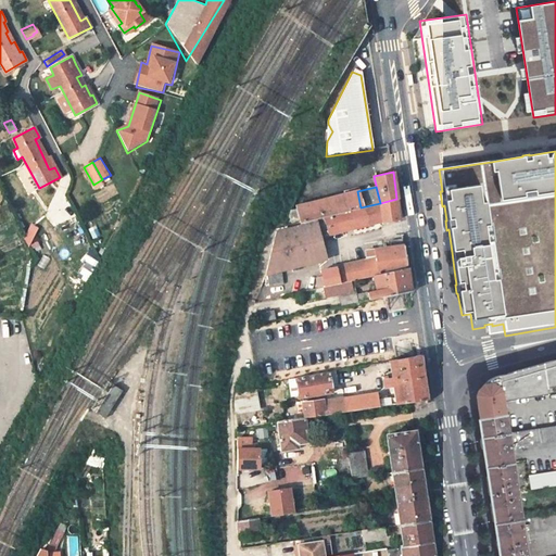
[(282,227),(361,207),(357,191),(298,206),(298,209),(279,207),(282,227)]
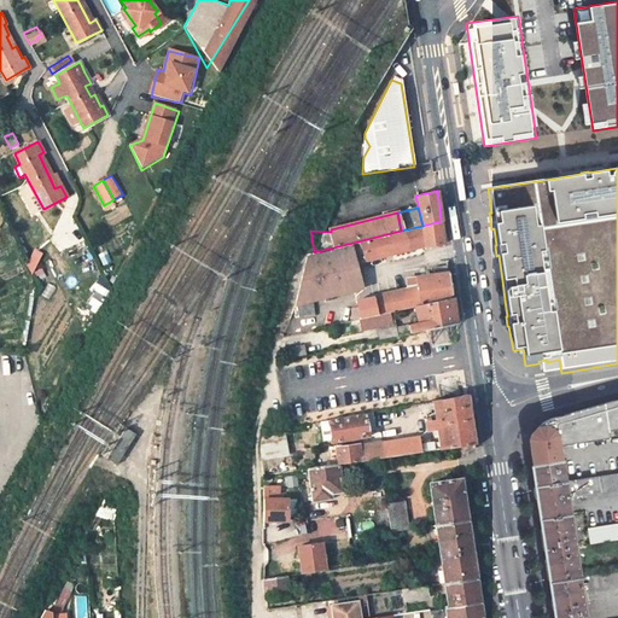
[(444,243),(441,221),(423,226),(401,231),(314,252),(303,278),(293,302),(357,291),(351,262),(365,258),(365,261),(425,246),(444,243)]
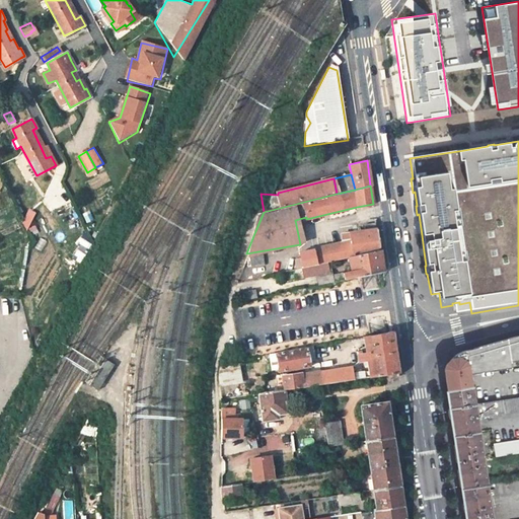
[(374,230),(373,224),(364,225),(364,231),(349,233),(351,240),(352,245),(347,246),(346,241),(312,247),(299,252),(301,267),(315,264),(326,262),(349,256),(352,256),(380,250),(378,235),(377,230),(374,230)]
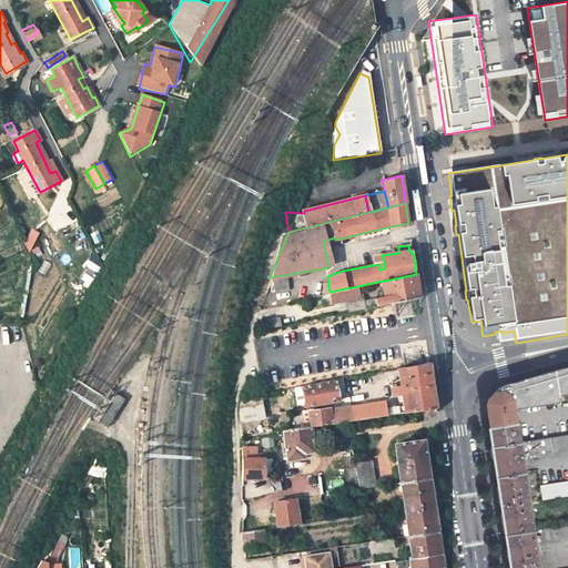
[(378,306),(382,305),(419,297),(417,287),(417,281),(416,274),(385,281),(386,287),(388,296),(385,297),(376,300),(378,306)]
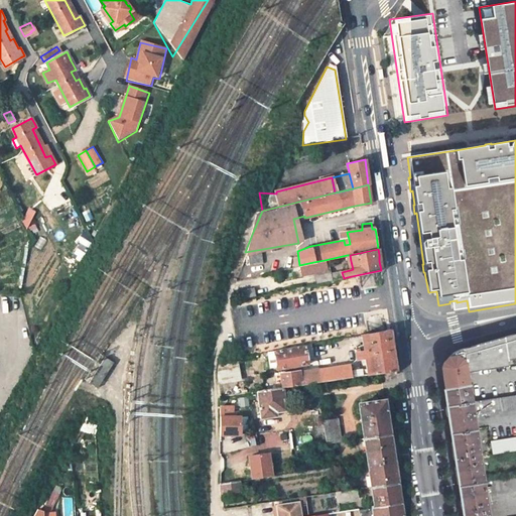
[(262,264),(260,253),(246,255),(248,266),(262,264)]
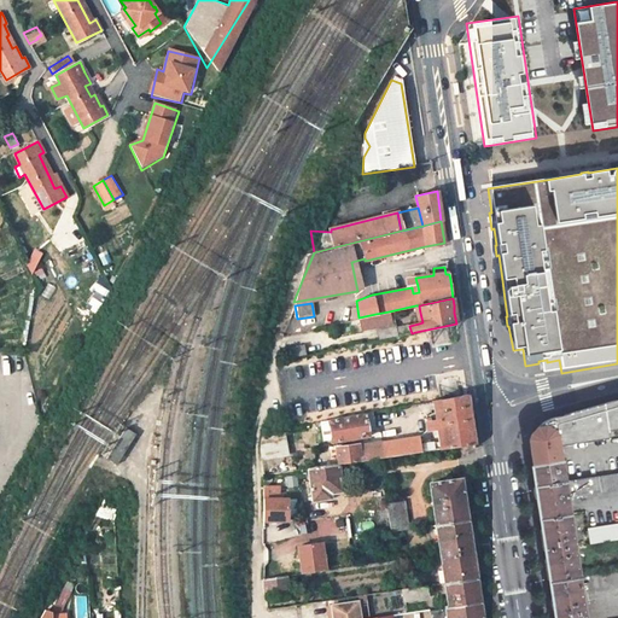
[(391,325),(389,312),(375,314),(359,318),(362,332),(391,325)]
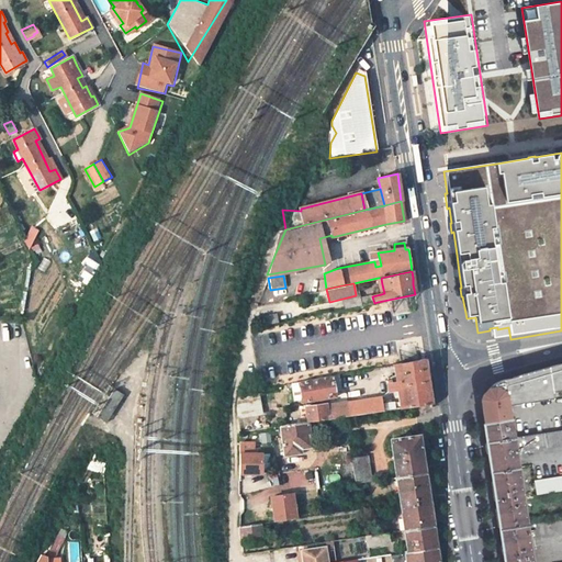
[(343,302),(345,310),(349,308),(361,306),(359,299),(343,302)]
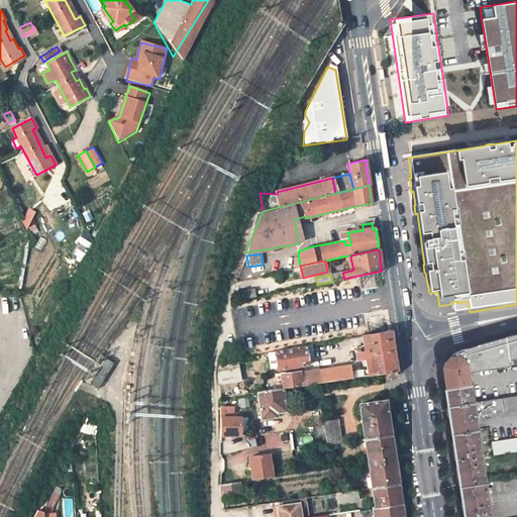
[(253,288),(238,292),(240,300),(255,297),(253,288)]
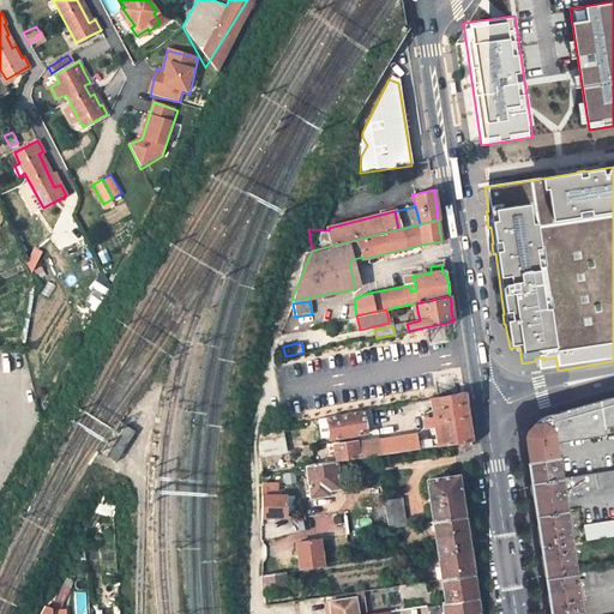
[(471,441),(467,414),(465,403),(464,393),(432,399),(433,409),(431,410),(425,414),(426,416),(421,416),(422,429),(433,427),(435,427),(438,439),(434,439),(416,443),(415,435),(332,446),(335,462),(377,455),(452,444),(471,441)]
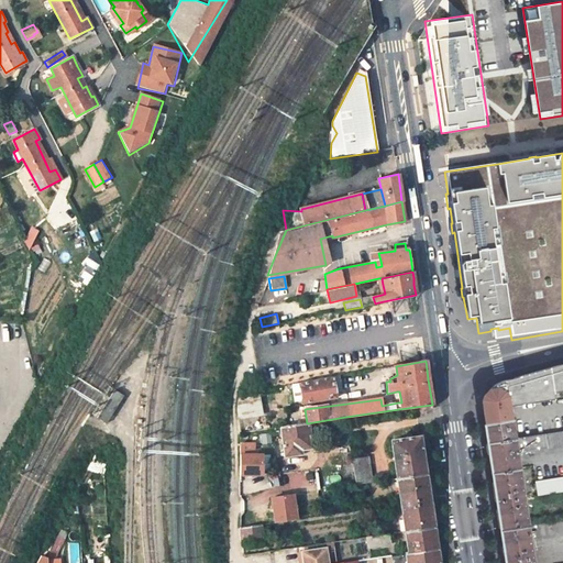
[(562,367),(560,368),(558,370),(555,370),(554,371),(552,373),(543,375),(544,376),(536,378),(529,381),(521,382),(515,384),(494,389),(494,393),(489,394),(487,396),(486,398),(485,399),(484,403),(485,408),(515,401),(521,400),(562,389),(562,367)]
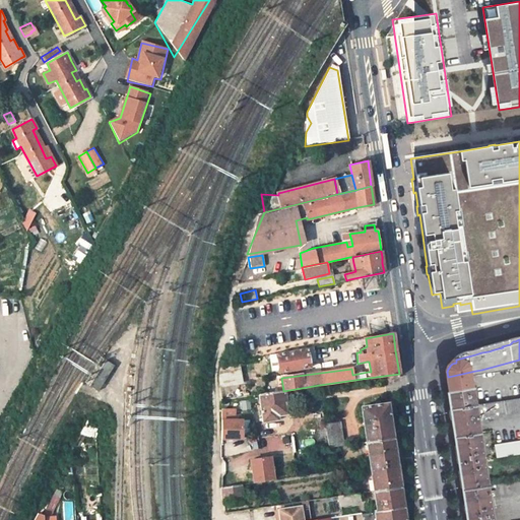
[(306,349),(309,363),(315,362),(313,348),(306,349)]
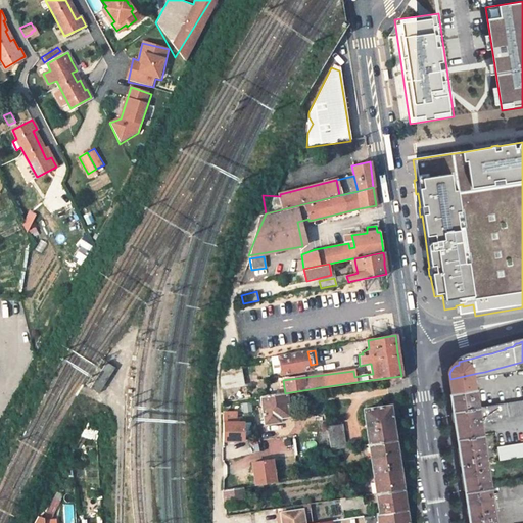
[(311,365),(307,351),(277,357),(279,375),(312,371),(311,365)]
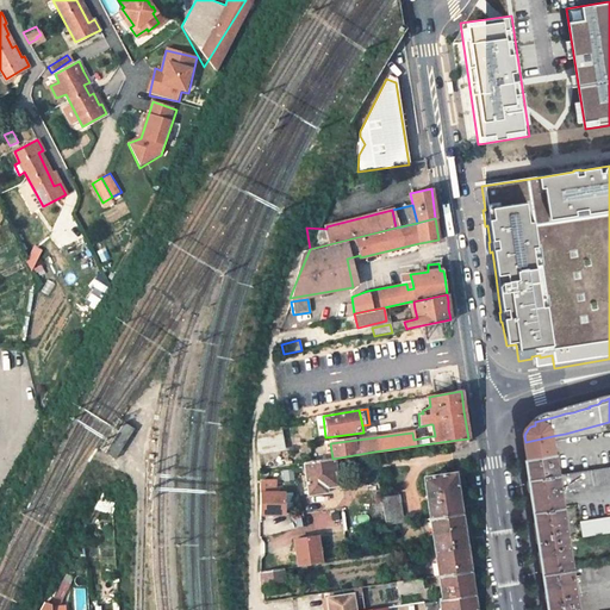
[(535,422),(558,416),(556,410),(552,411),(547,412),(540,415),(534,418),(535,422)]
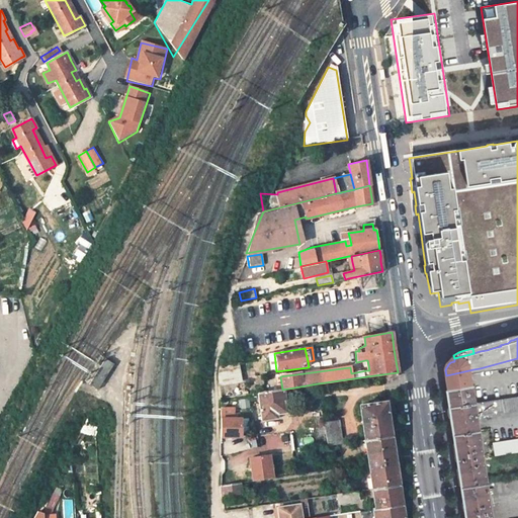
[(517,361),(517,358),(480,368),(481,372),(488,371),(488,370),(490,370),(491,370),(492,371),(494,371),(493,369),(497,369),(497,370),(506,368),(505,364),(517,361)]
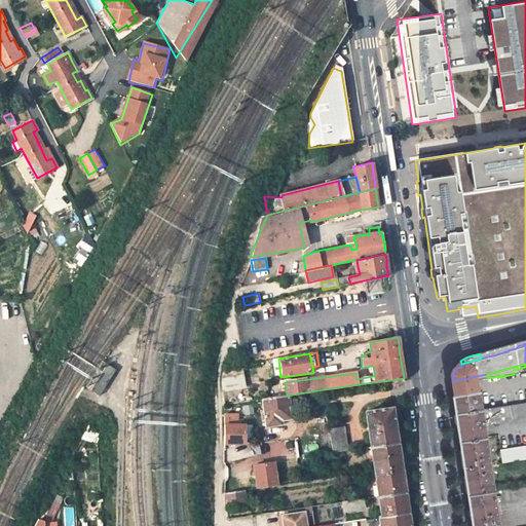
[(115,370),(107,365),(91,390),(99,395),(115,370)]
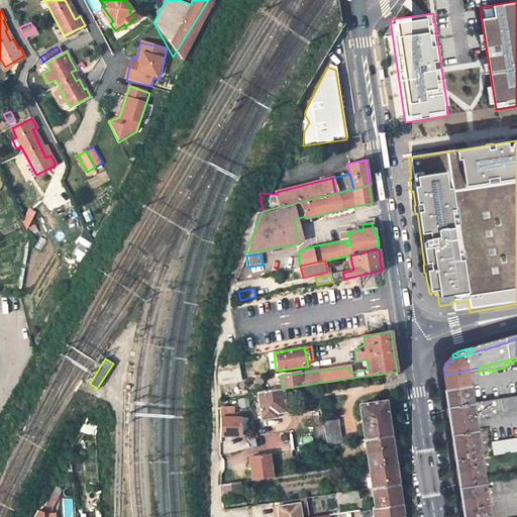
[(239,380),(235,359),(218,363),(216,373),(217,380),(218,384),(239,380)]
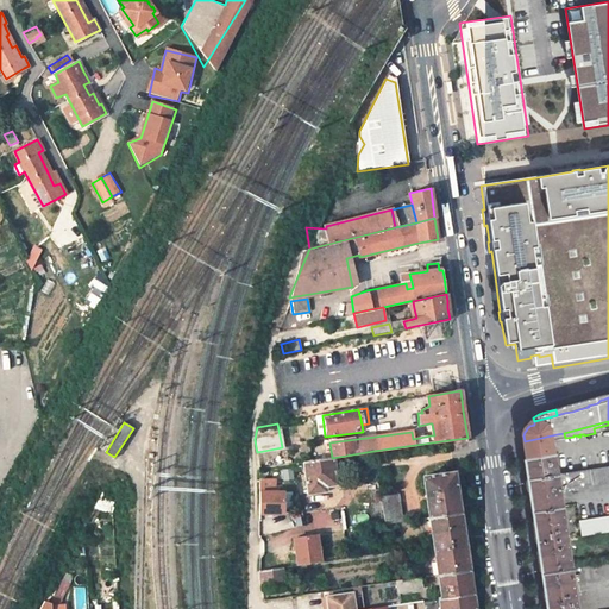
[(525,441),(525,449),(552,444),(551,439),(557,438),(557,434),(525,441)]
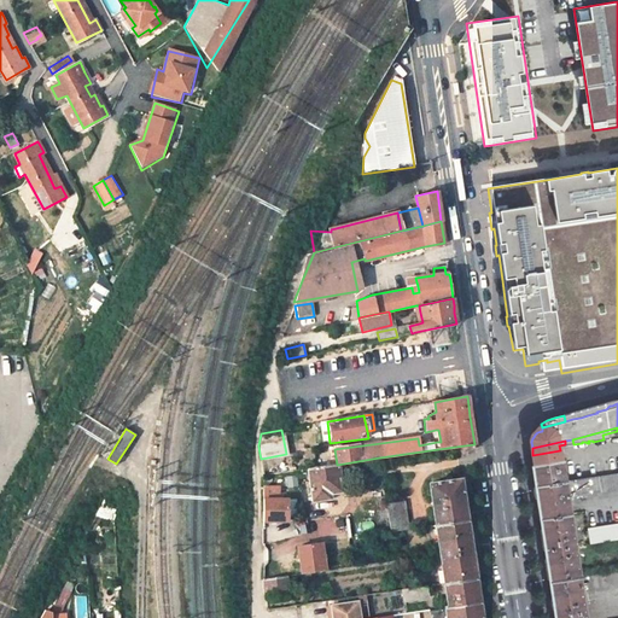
[(560,450),(532,455),(535,465),(563,462),(560,450)]
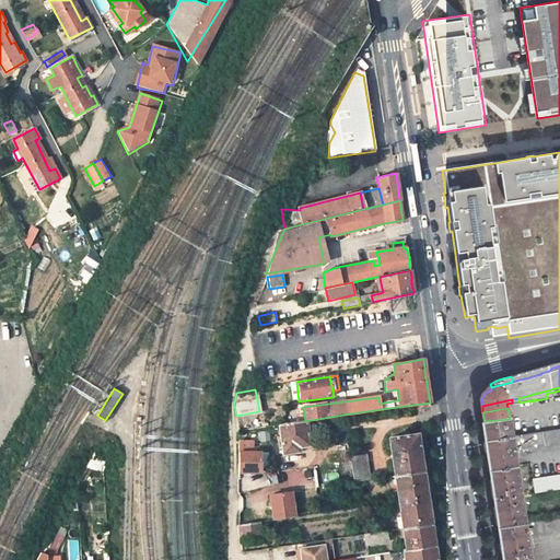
[(486,442),(512,438),(510,419),(485,421),(482,422),(486,442)]
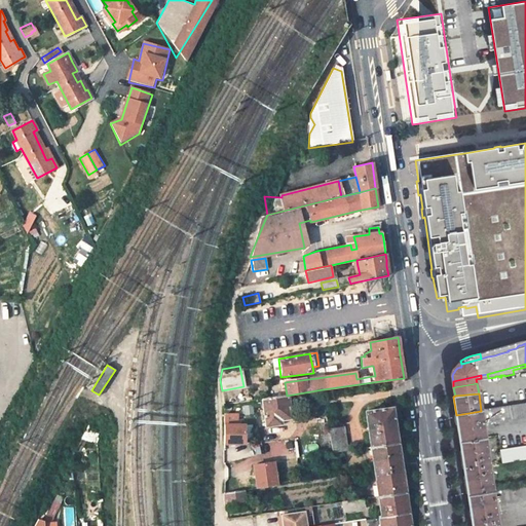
[(291,419),(287,396),(261,399),(265,427),(276,425),(276,421),(291,419)]
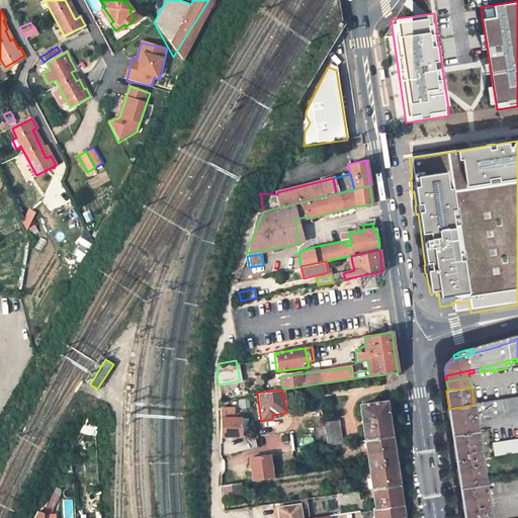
[(238,400),(240,409),(249,407),(247,398),(238,400)]
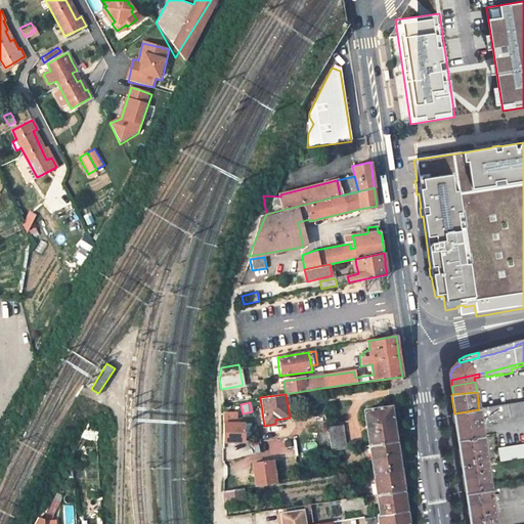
[(523,402),(479,409),(454,413),(459,441),(484,438),(483,430),(489,429),(488,423),(523,417),(523,445),(498,450),(500,464),(523,460),(523,402)]
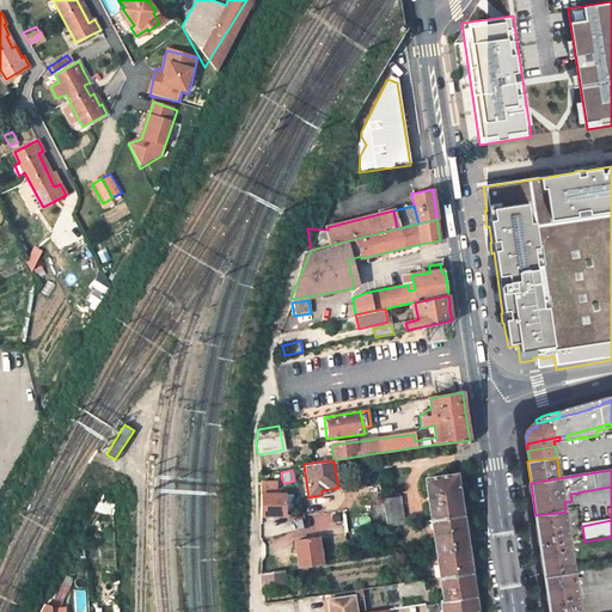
[(424,478),(430,520),(461,515),(459,494),(456,473),(424,478)]
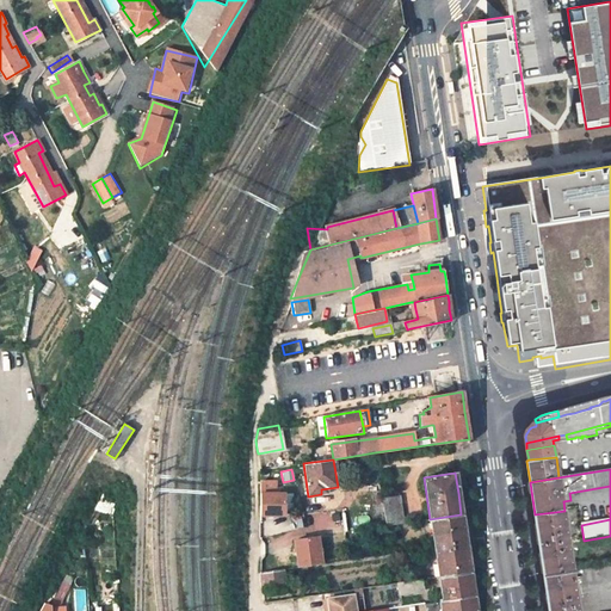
[(272,495),(263,495),(263,512),(272,512),(272,495)]
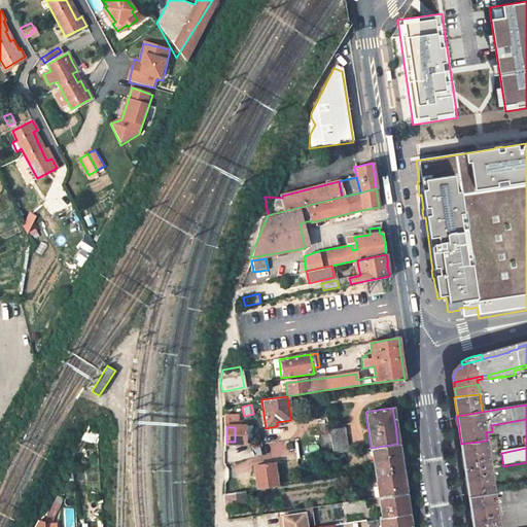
[(329,429),(334,453),(348,451),(344,427),(329,429)]
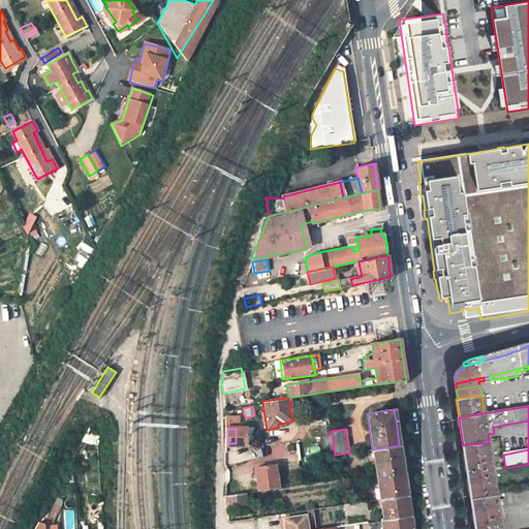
[(463,445),(471,499),(496,495),(489,442),(463,445)]
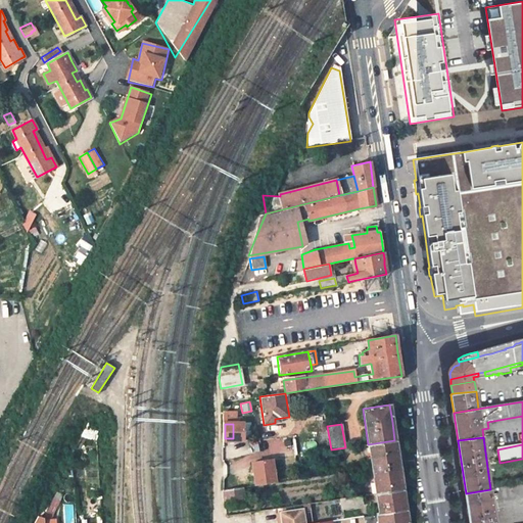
[(372,468),(398,464),(396,452),(394,440),(368,444),(372,468)]
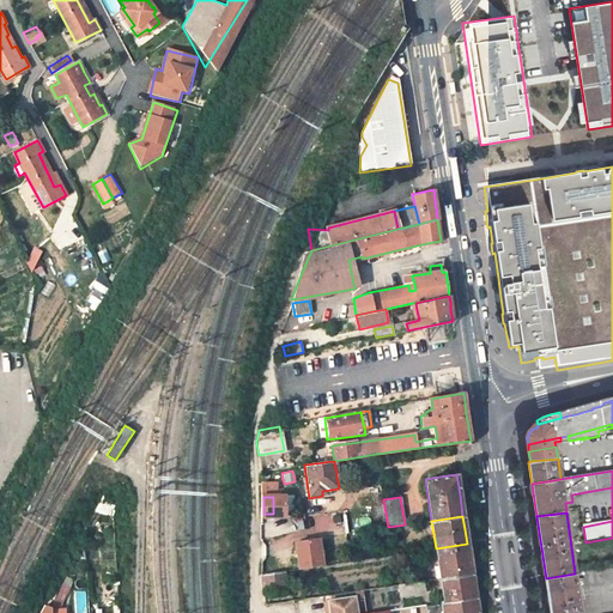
[(292,569),(320,566),(317,538),(290,539),(292,569)]
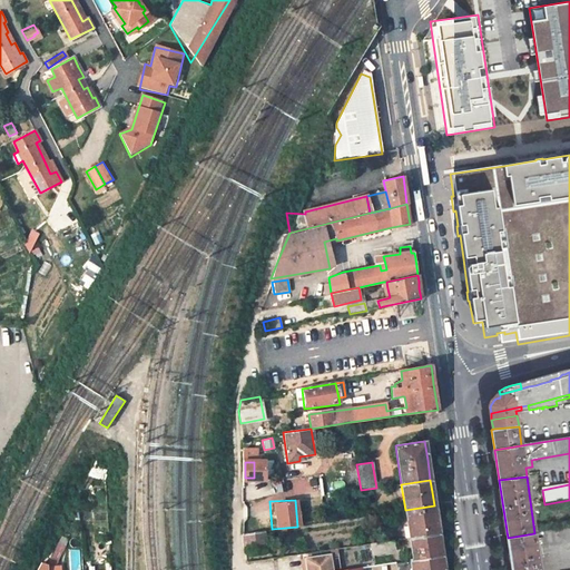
[(436,519),(434,505),(405,510),(409,538),(439,533),(436,519)]
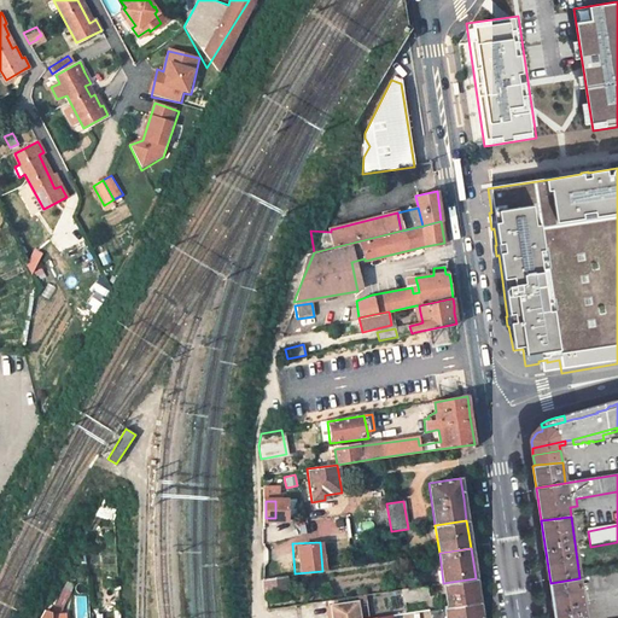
[(289,595),(286,576),(261,579),(263,598),(289,595)]
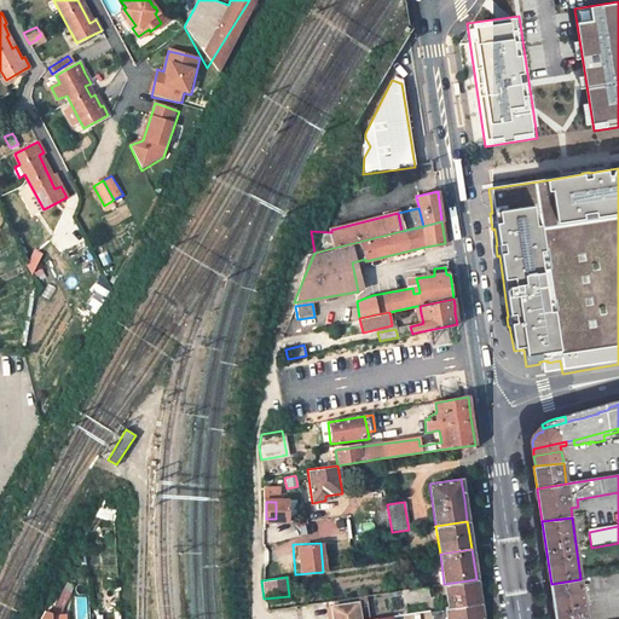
[(447,608),(480,603),(478,591),(476,579),(444,584),(447,608)]
